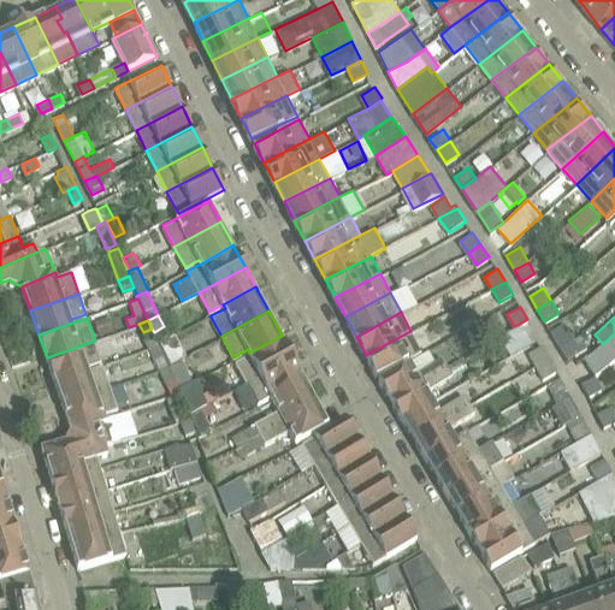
[(565,321),(550,330),(560,347),(574,338),(565,321)]
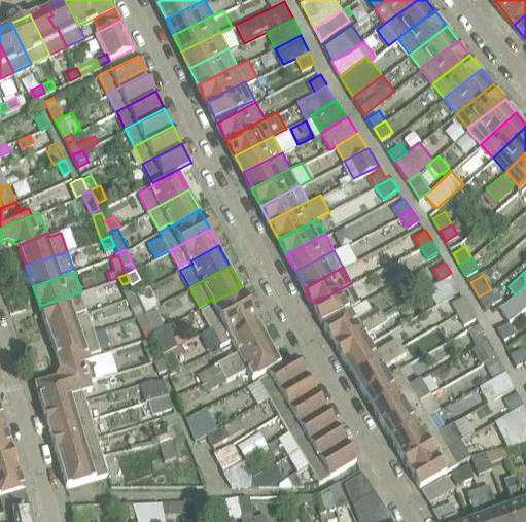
[(440,279),(427,286),(437,304),(455,292),(446,276),(440,279)]
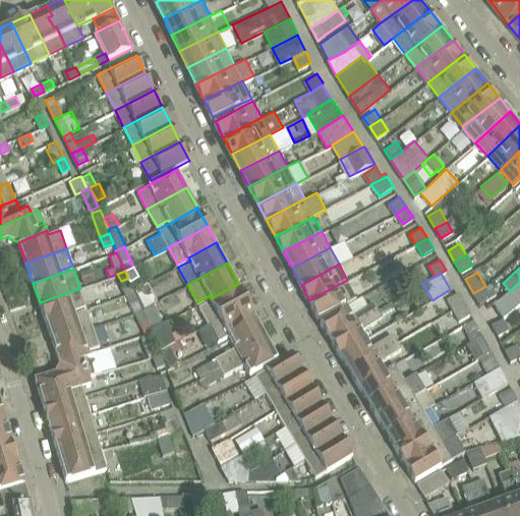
[(347,280),(309,300),(319,318),(356,297),(347,280)]
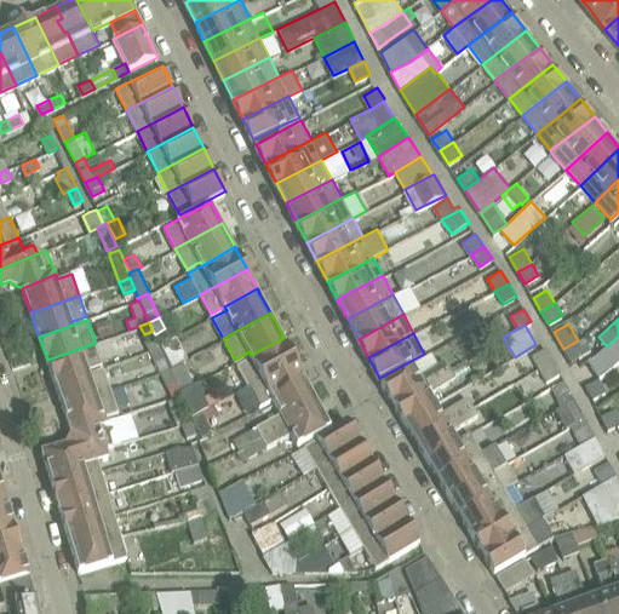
[(155,334),(144,339),(149,350),(160,345),(160,344),(155,334)]
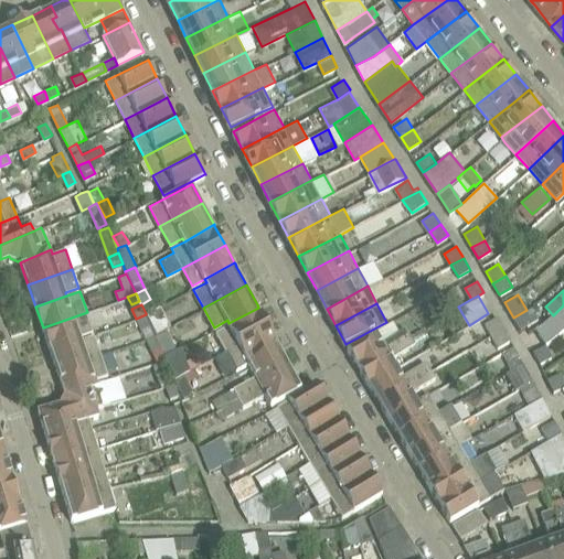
[(160,305),(146,313),(146,314),(151,324),(155,333),(170,325),(160,305)]
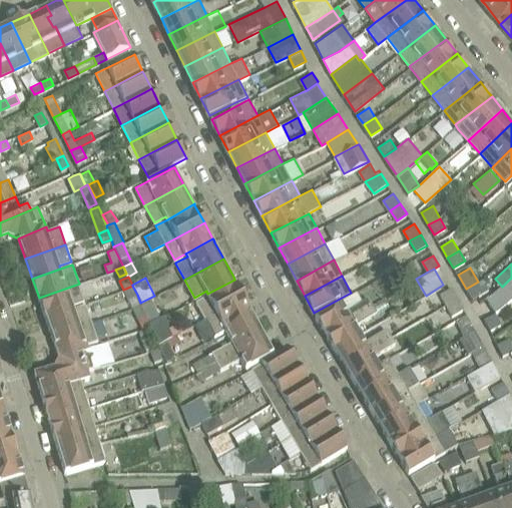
[(511,278),(502,287),(494,293),(486,298),(495,313),(500,310),(511,300),(511,278)]
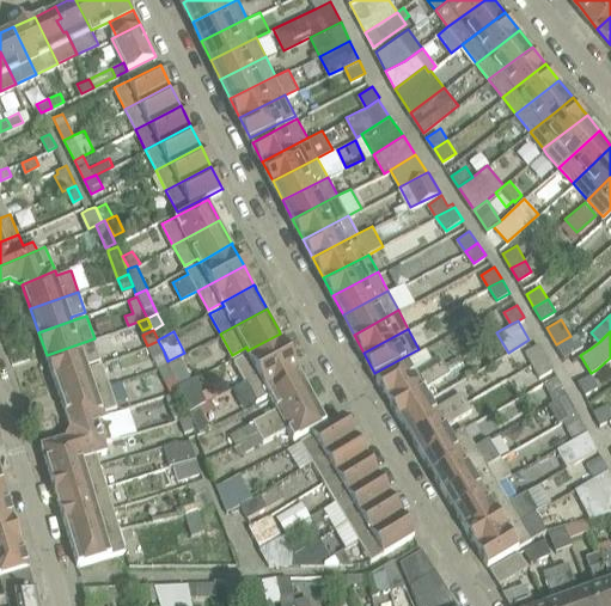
[(584,344),(576,332),(570,336),(556,344),(563,356),(576,348),(584,344)]
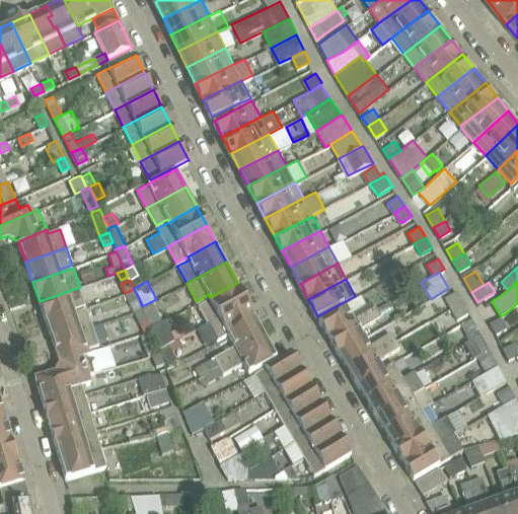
[(208,321),(246,300),(237,283),(210,297),(198,304),(199,304),(208,321)]
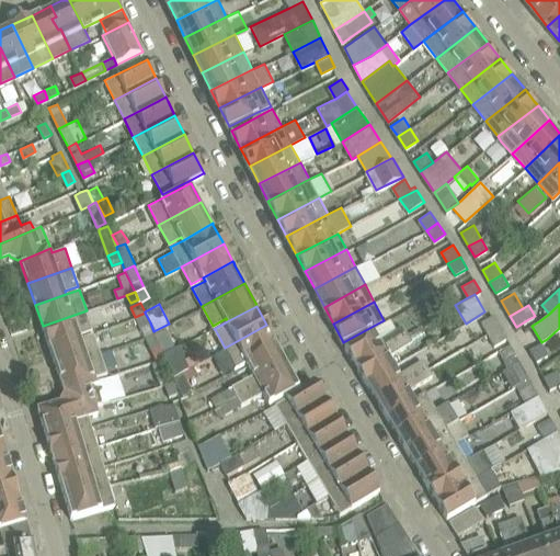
[(87,310),(43,326),(49,344),(50,347),(81,337),(80,333),(92,329),(87,310)]
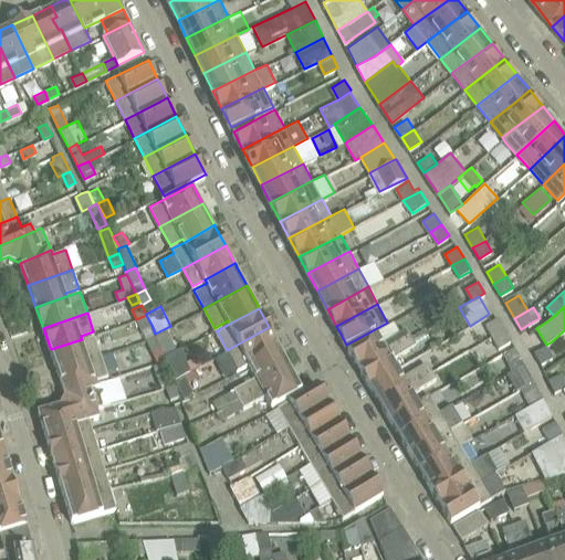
[(142,330),(152,325),(146,315),(136,319),(142,330)]
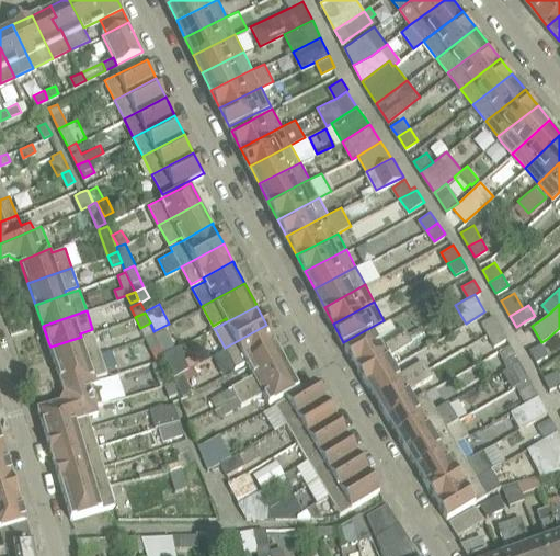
[(481,321),(488,332),(501,326),(494,314),(488,317),(481,321)]
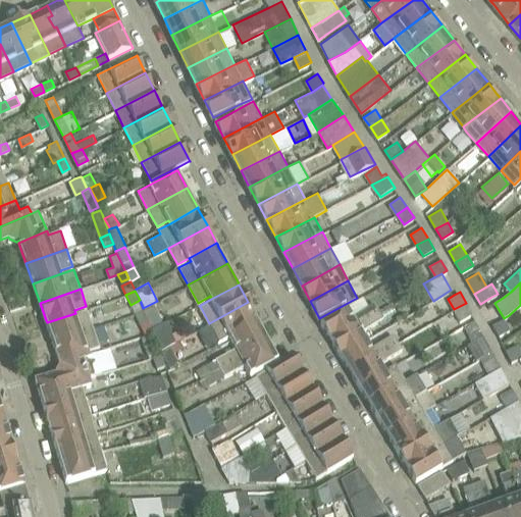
[(142,309),(148,321),(151,328),(166,321),(160,309),(165,307),(161,300),(157,301),(143,308),(142,309)]
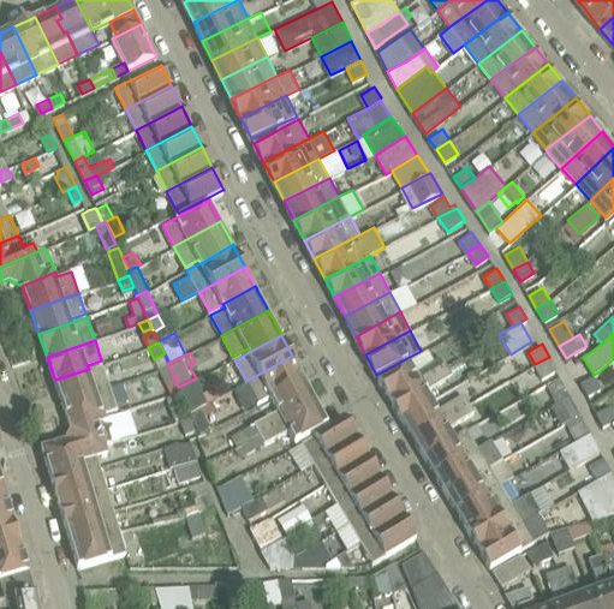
[(257,401),(270,394),(303,376),(292,356),(246,381),(257,401)]
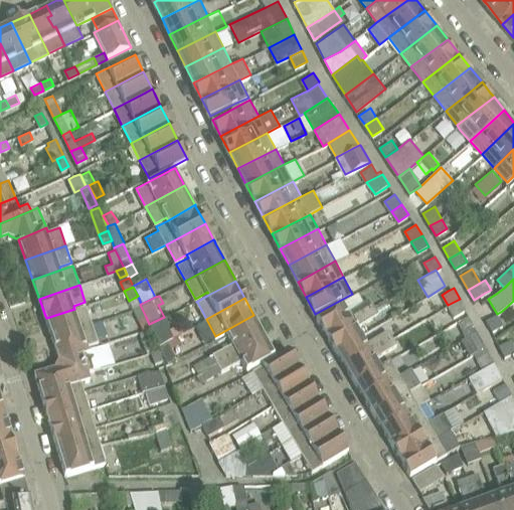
[(326,332),(373,306),(369,298),(347,311),(342,302),(317,318),(326,332)]
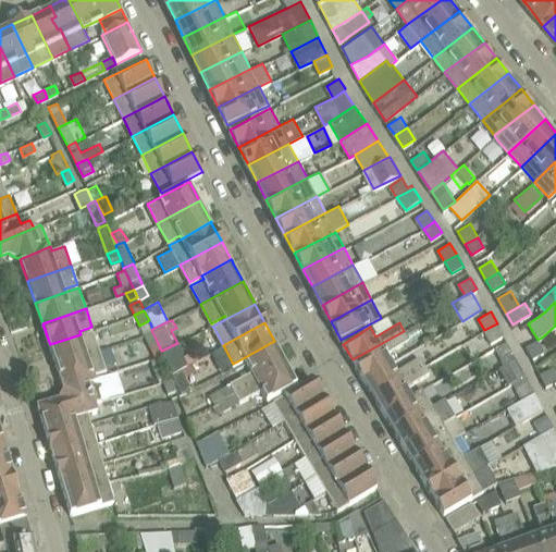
[(491,342),(504,334),(497,323),(484,330),(491,342)]
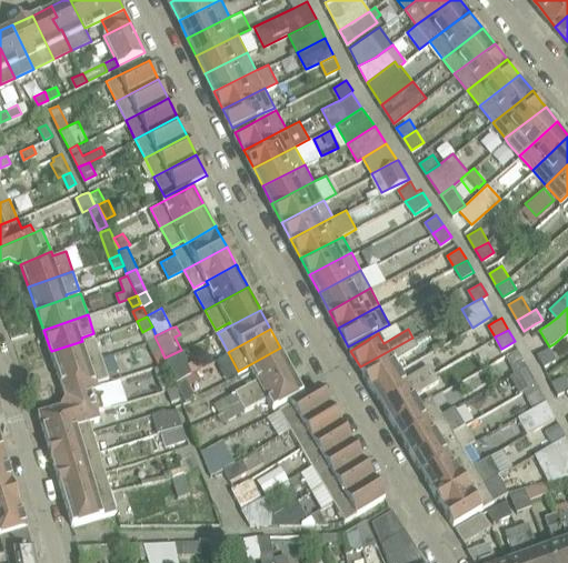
[(82,341),(51,351),(51,352),(58,373),(102,358),(95,337),(82,341)]
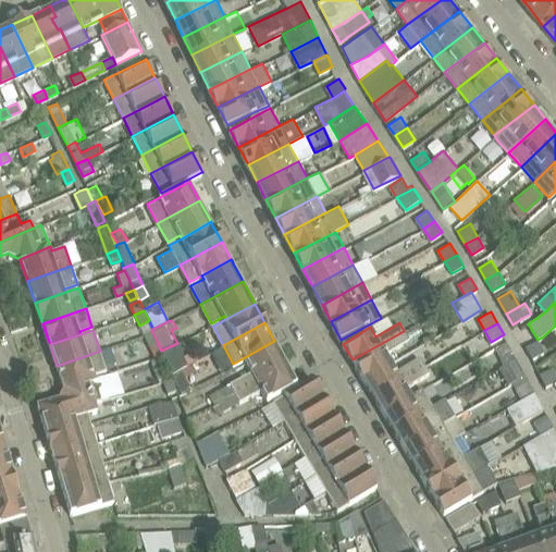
[(158,343),(151,330),(144,333),(150,346),(158,343)]
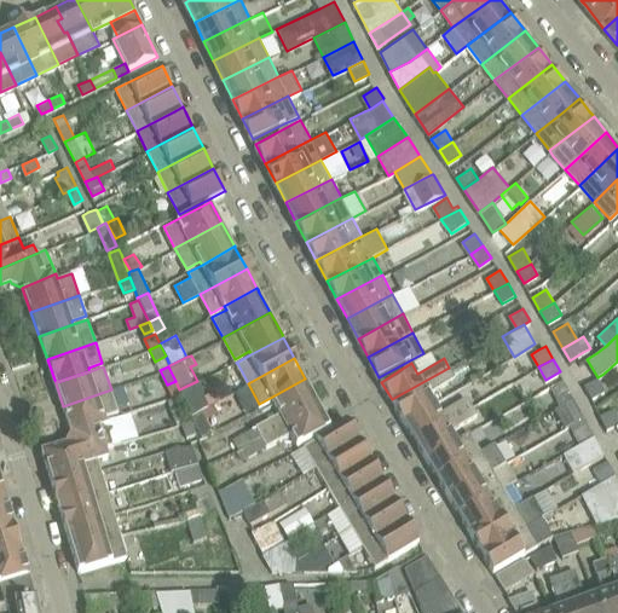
[(403,420),(425,406),(434,402),(428,391),(454,375),(449,368),(392,399),(403,420)]
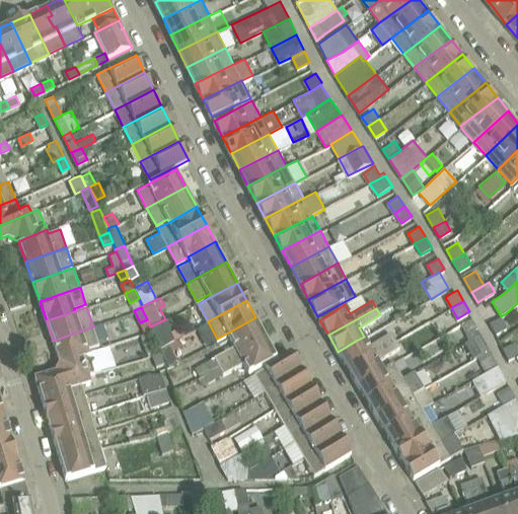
[(472,316),(461,322),(470,339),(481,333),(472,316)]
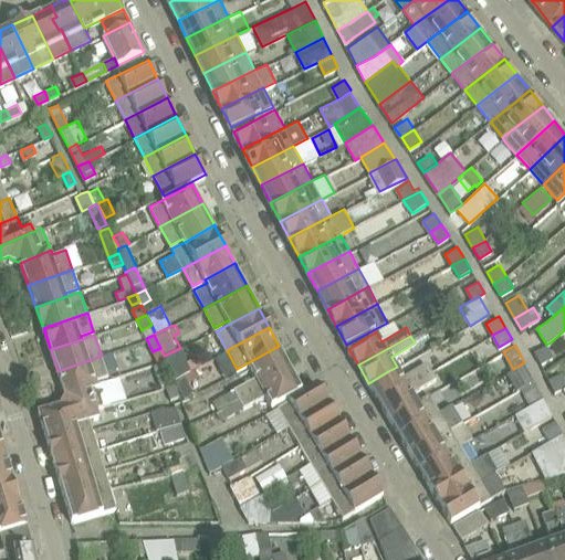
[(553,357),(546,345),(534,352),(541,363),(553,357)]
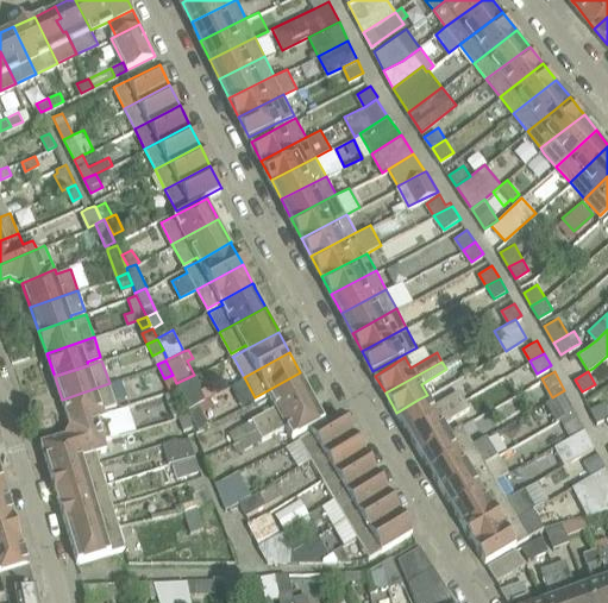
[(257,427),(313,397),(302,377),(301,374),(300,372),(268,390),(270,394),(275,406),(252,418),(257,427)]
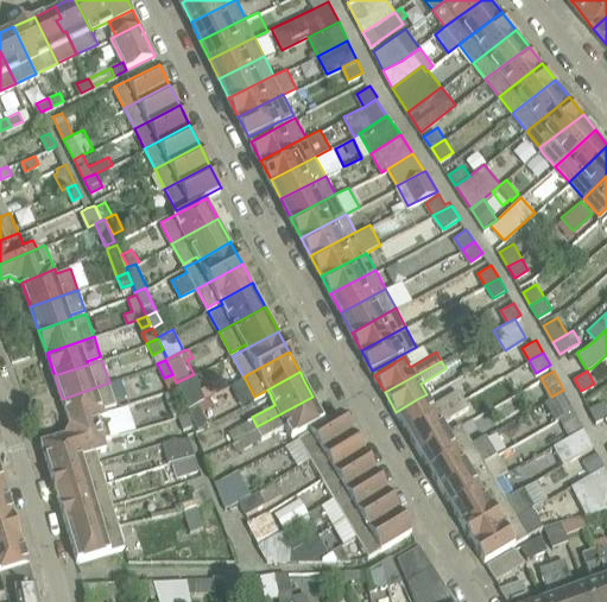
[(194,374),(176,382),(178,387),(188,407),(197,401),(206,398),(195,374),(194,374)]
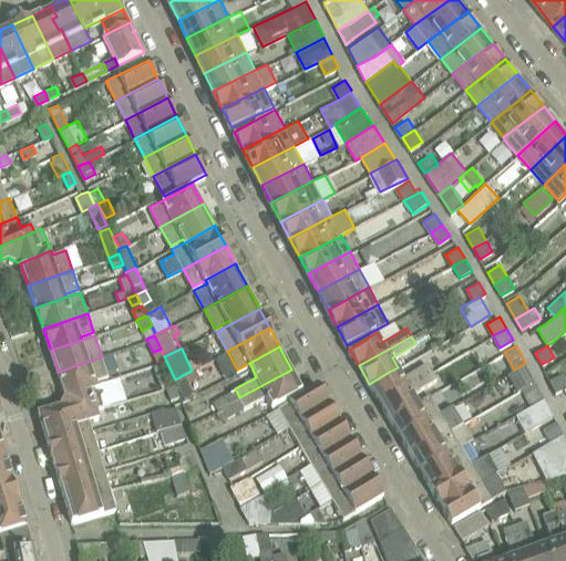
[(470,349),(439,367),(445,380),(476,361),(470,349)]
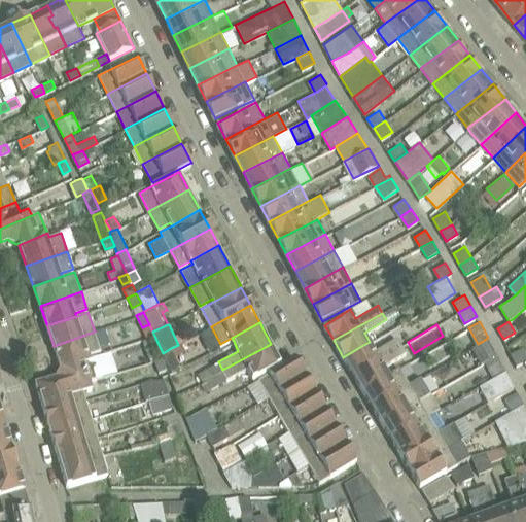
[(101,350),(95,332),(54,346),(60,363),(62,367),(92,358),(90,354),(101,350)]
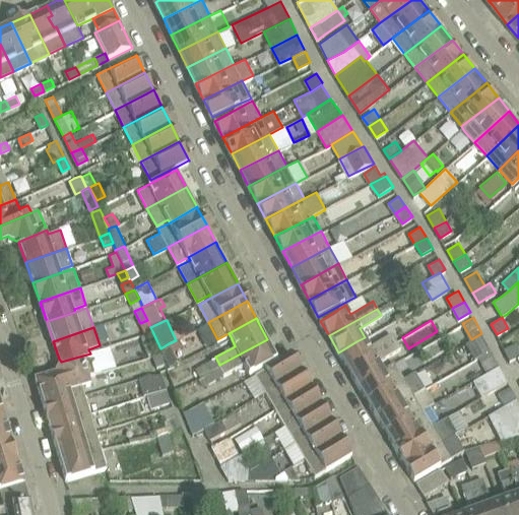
[(152,355),(160,351),(159,348),(160,348),(152,331),(140,336),(147,356),(152,355)]
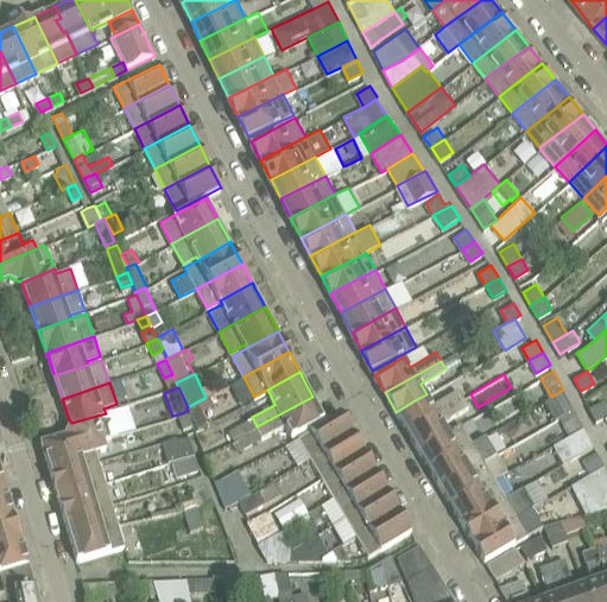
[(408,430),(462,397),(457,388),(432,404),(427,394),(417,399),(396,412),(408,430)]
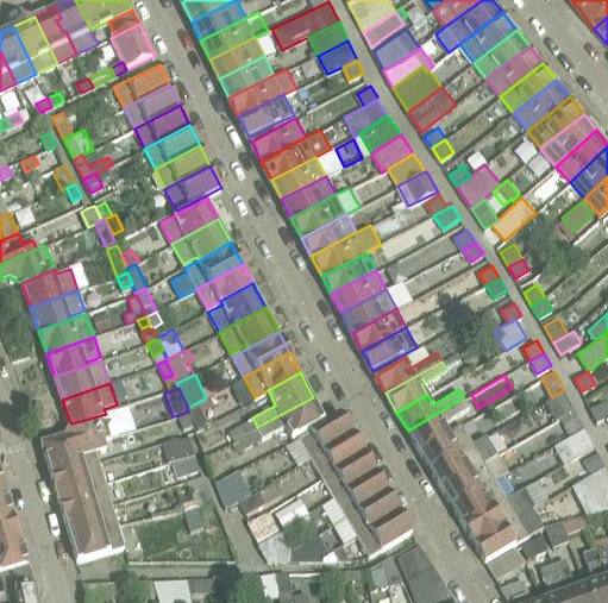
[(556,420),(576,409),(564,390),(552,397),(546,401),(556,420)]
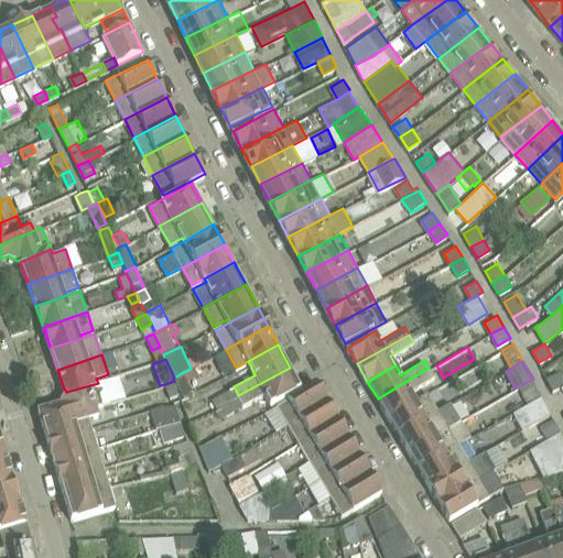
[(301,387),(290,368),(238,395),(242,404),(264,392),(270,404),(300,387),(301,387)]
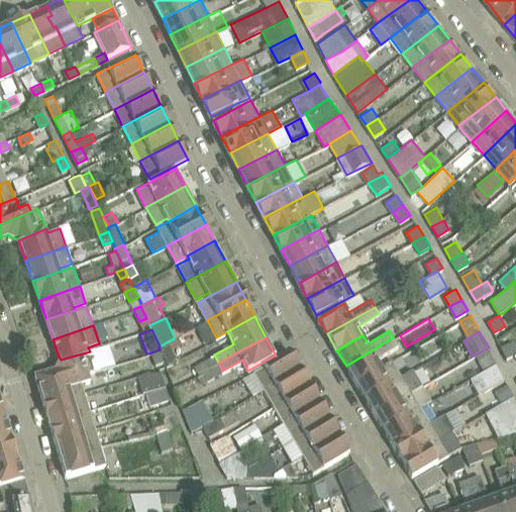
[(398,344),(393,337),(346,366),(355,382),(381,366),(376,357),(398,344)]
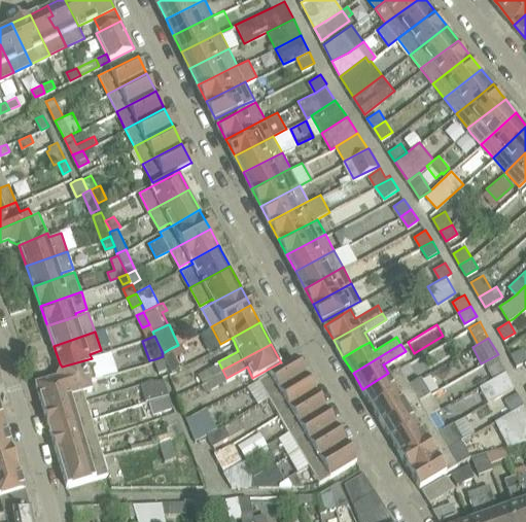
[(525,352),(523,347),(511,353),(517,366),(525,360),(525,352)]
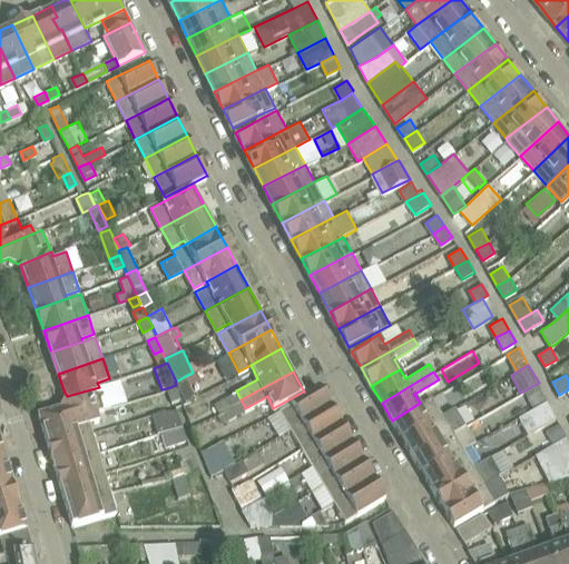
[(196,396),(185,376),(176,382),(175,382),(186,402),(196,396)]
